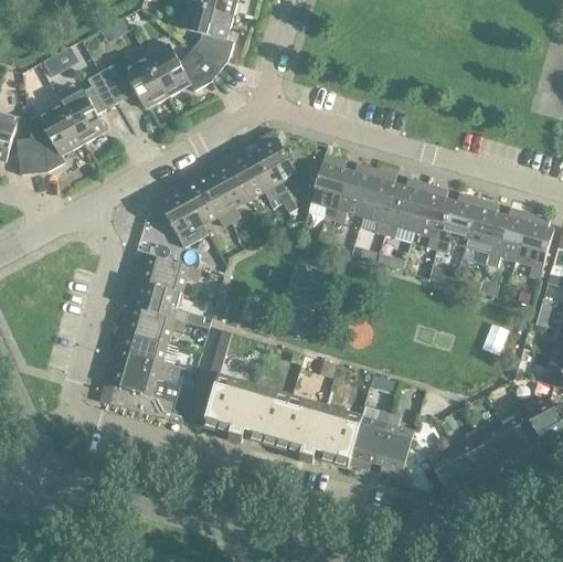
[(188,0),(188,1),(231,14),(234,0),(188,0)]
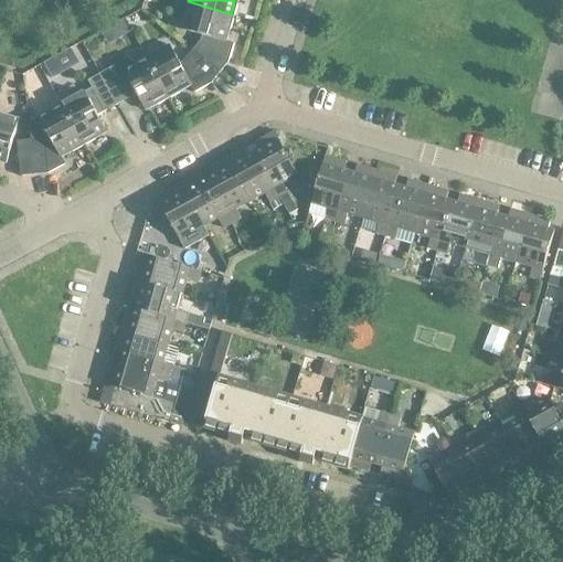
[(231,14),(188,1),(180,27),(201,33),(200,36),(191,48),(219,70),(227,59),(232,41),(224,38),(231,14)]
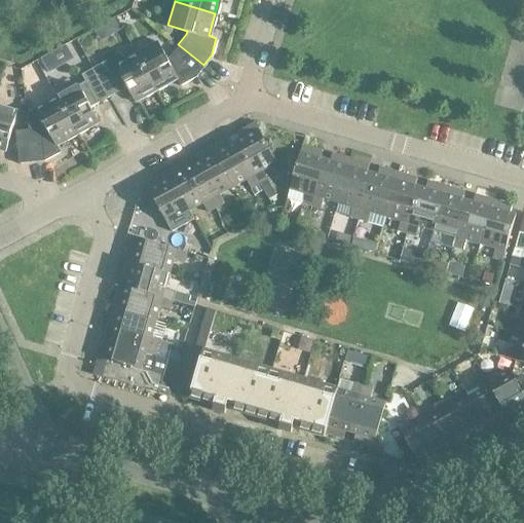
[(156,39),(135,51),(155,88),(176,77),(180,84),(195,75),(203,65),(178,44),(170,54),(165,57),(156,39)]
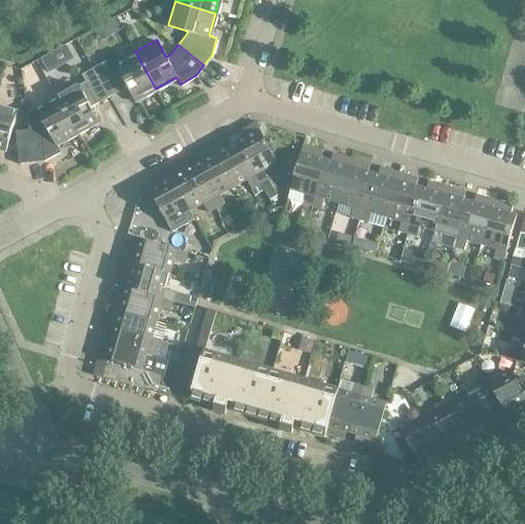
[(47,51),(39,57),(47,70),(55,65),(47,51)]
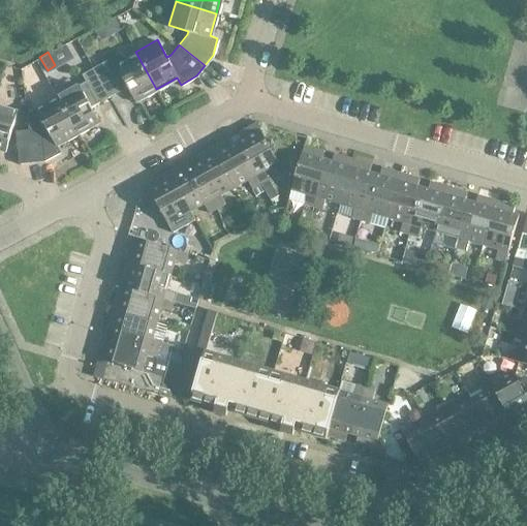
[(156,89),(135,52),(125,58),(123,54),(118,52),(92,66),(107,95),(126,86),(134,100),(156,89)]
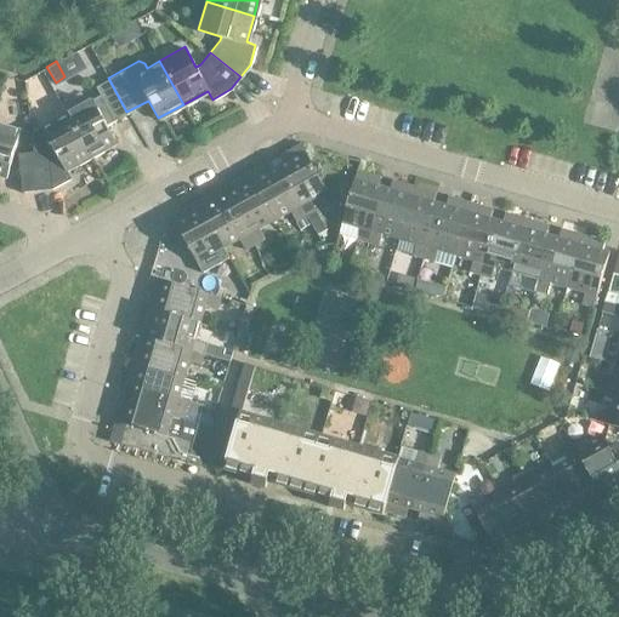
[(126,112),(108,78),(94,86),(98,95),(66,112),(90,155),(115,141),(106,124),(126,112)]
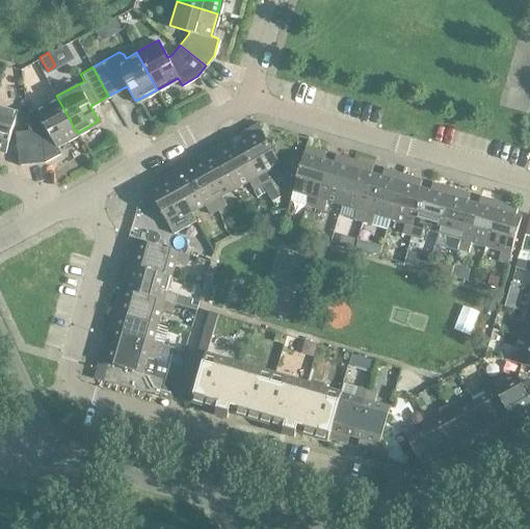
[(77,133),(56,96),(26,112),(27,129),(31,162),(45,161),(60,152),(56,144),(77,133)]
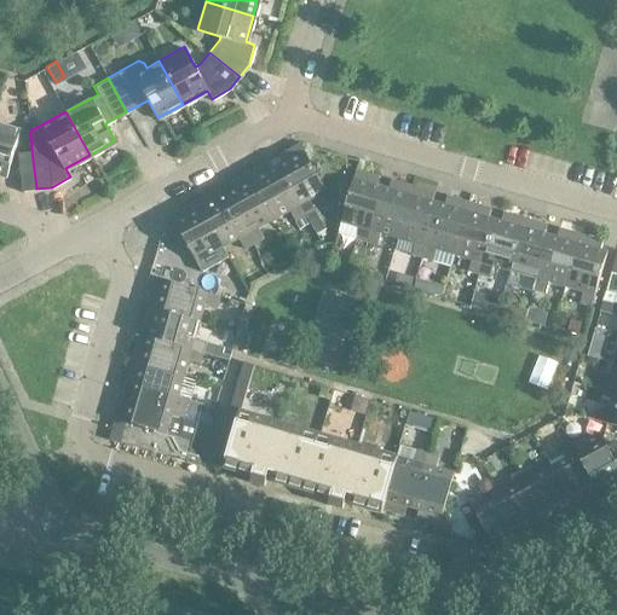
[(18,128),(0,122),(0,174),(4,175),(18,128)]
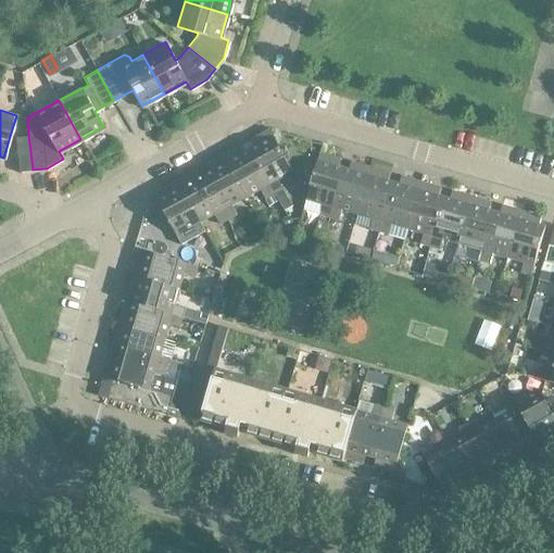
[(291,168),(268,127),(250,137),(254,146),(249,148),(273,191),(281,187),(276,176),(291,168)]
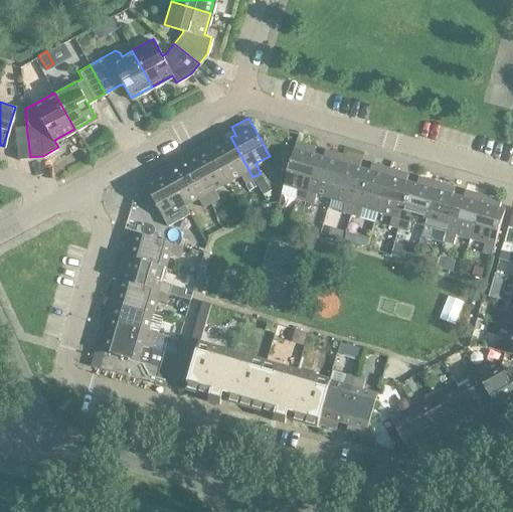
[(26,125),(14,127),(18,158),(30,157),(26,125)]
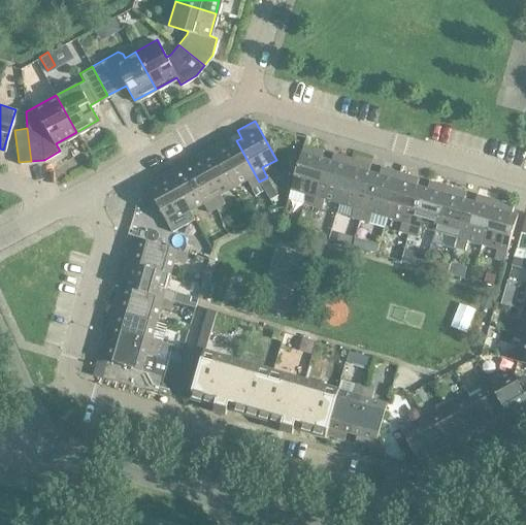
[(227,135),(210,144),(232,184),(245,176),(251,187),(259,182),(236,140),(232,143),(227,135)]
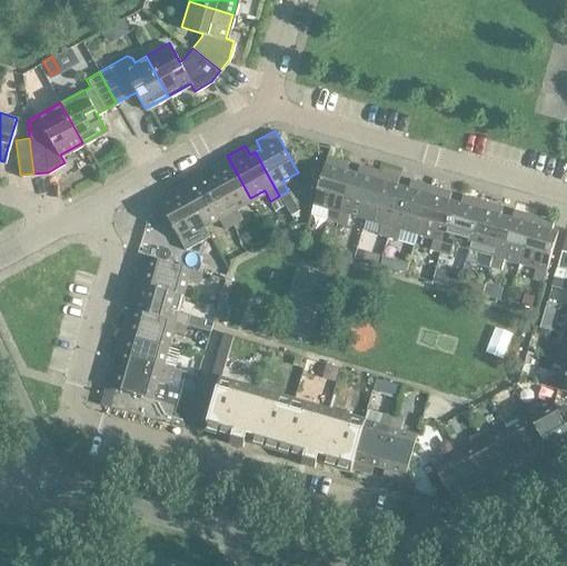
[(326,217),(336,220),(350,171),(345,169),(347,160),(326,155),(312,200),(329,205),(326,217)]
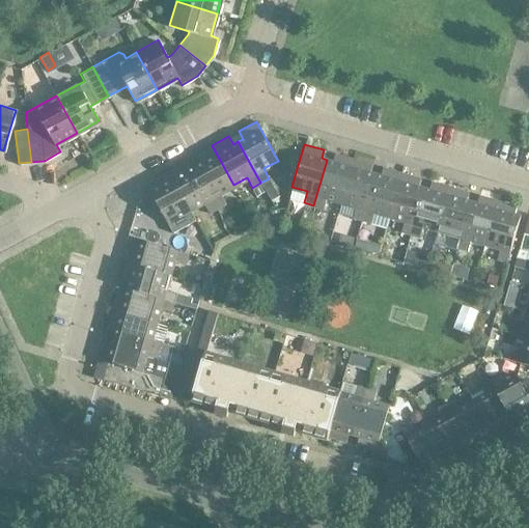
[(233,185),(212,145),(194,155),(198,163),(194,165),(217,206),(225,202),(220,192),(233,185)]
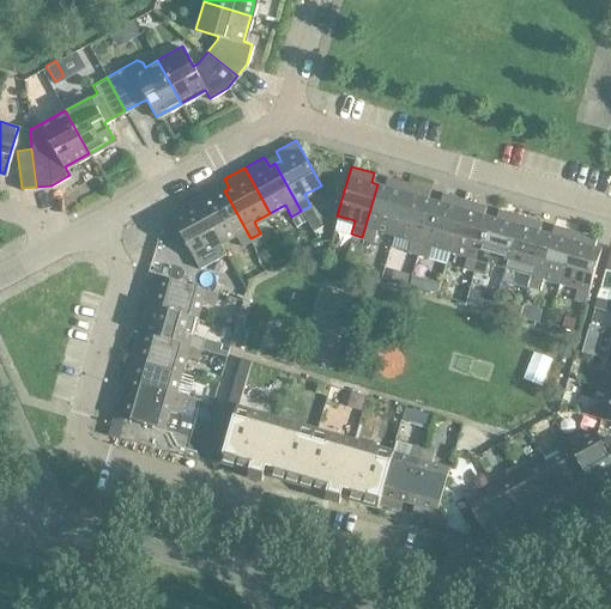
[(383,186),(377,184),(362,237),(373,239),(376,227),(393,232),(407,182),(386,176),(383,186)]
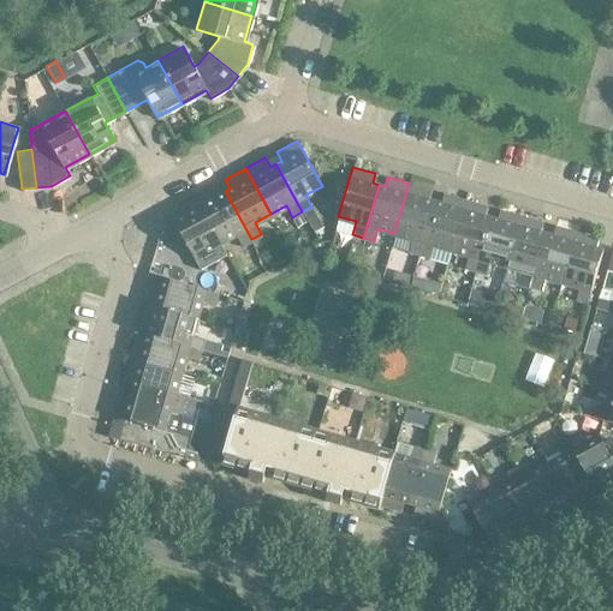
[(430,189),(409,183),(394,233),(411,238),(408,250),(418,253),(434,201),(428,199),(430,189)]
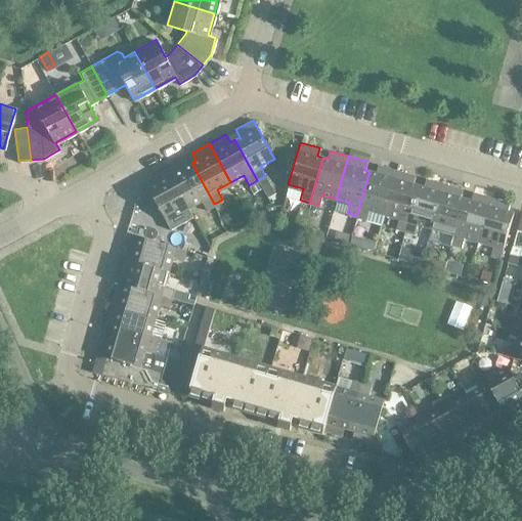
[(183,158),(166,167),(187,206),(201,199),(206,209),(214,204),(191,163),(187,166),(183,158)]
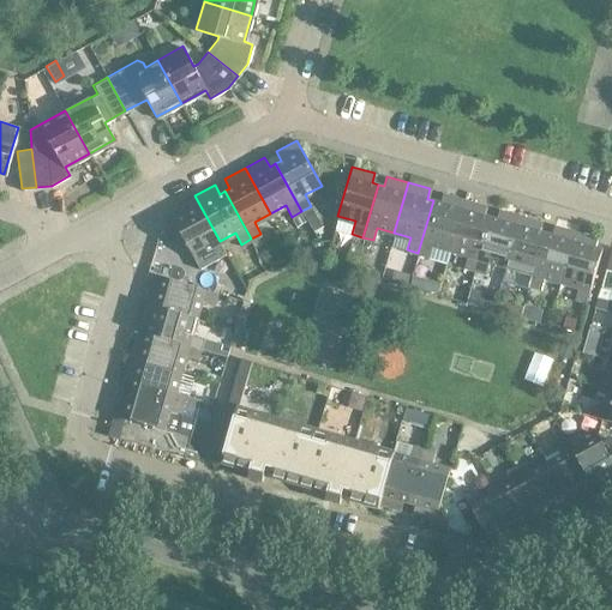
[(439,203),(433,200),(418,253),(429,255),(432,243),(449,248),(465,199),(442,192),(439,203)]
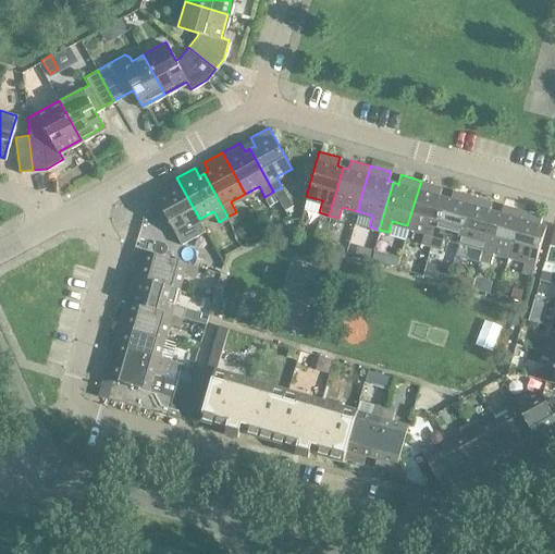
[(199,219),(176,177),(158,188),(163,196),(157,199),(181,243),(190,237),(185,226),(199,219)]
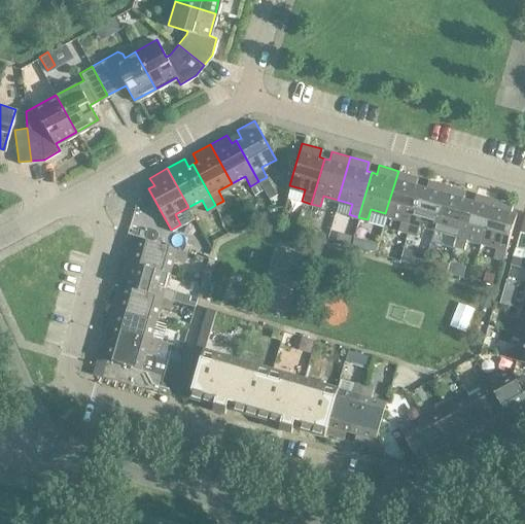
[(417,176),(398,171),(385,213),(400,217),(397,229),(407,231),(419,186),(414,184),(417,176)]
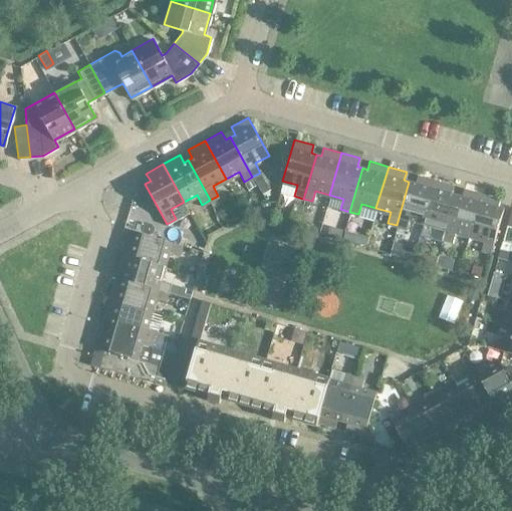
[(260,174),(253,178),(261,193),(268,189),(260,174)]
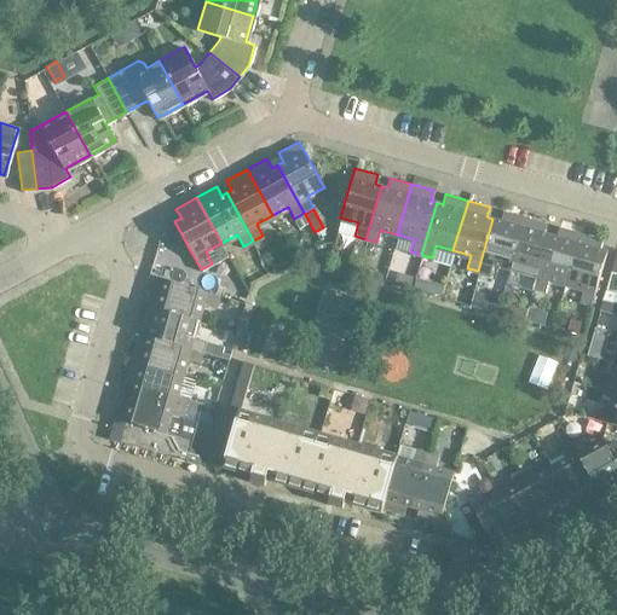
[(500,220),(492,219),(478,271),(489,274),(492,261),(509,266),(524,216),(502,210),(500,220)]
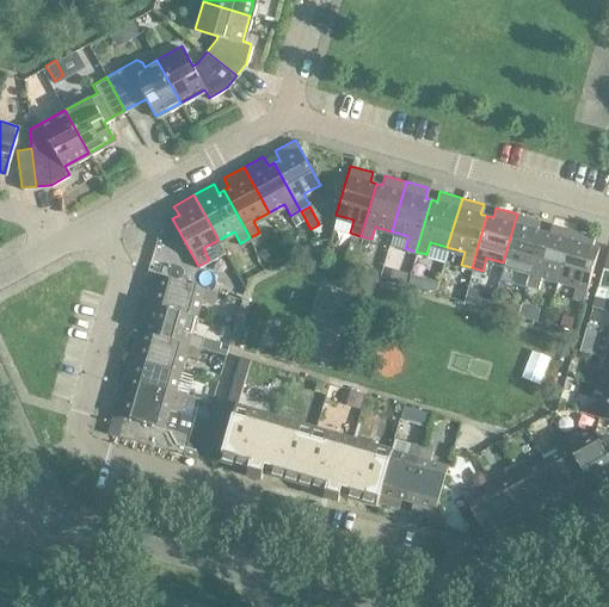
[(301,211),(290,217),(295,224),(305,218),(301,211)]
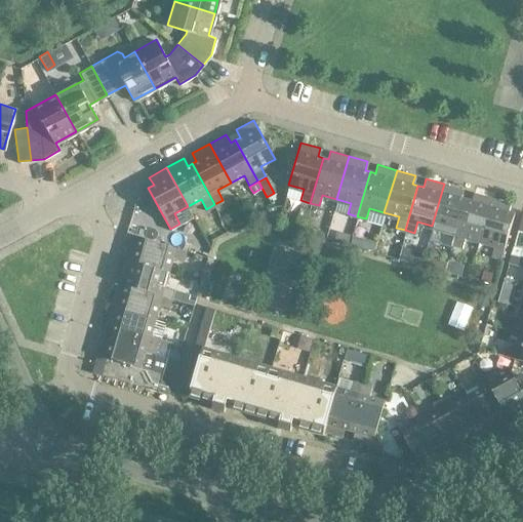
[(463,189),(444,184),(432,226),(446,231),(443,241),(452,243),(466,199),(460,198),(463,189)]
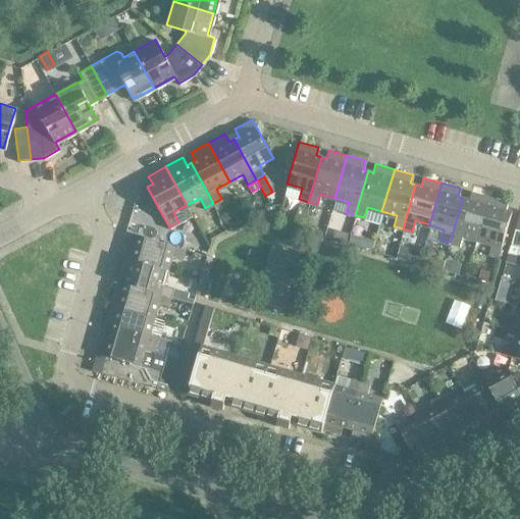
[(468,199),(463,198),(450,242),(459,245),(462,235),(476,239),(488,196),(470,191),(468,199)]
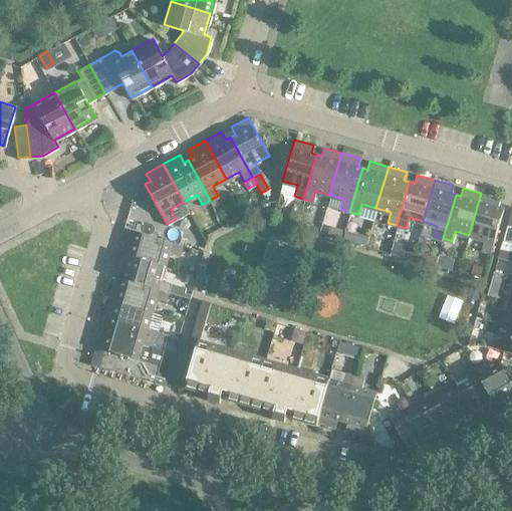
[(499,199),(481,193),(469,235),(483,239),(479,250),(489,253),(502,209),(496,208),(499,199)]
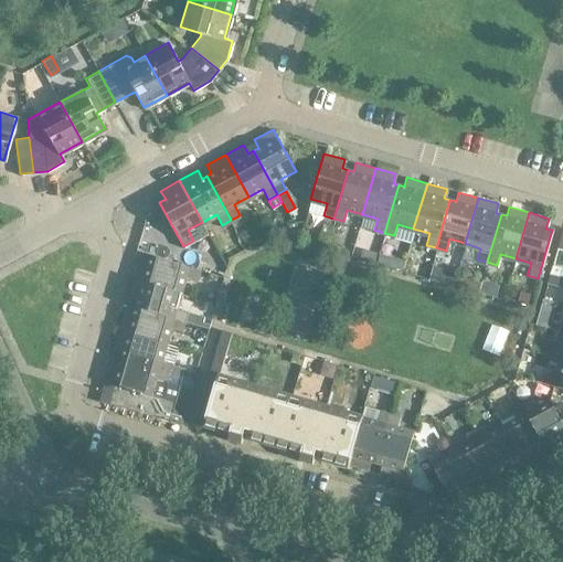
[(361,248),(359,257),(372,262),(375,253),(361,248)]
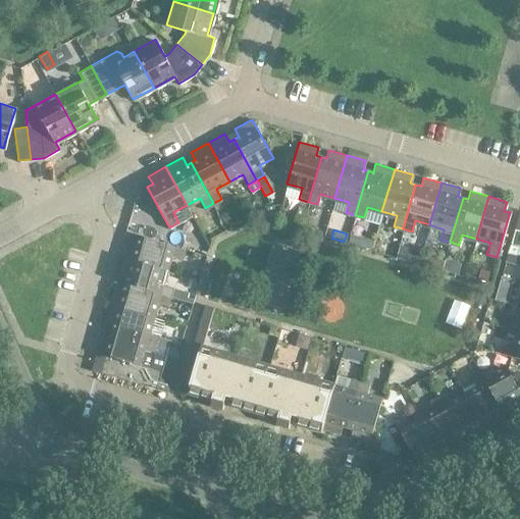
[(130,238),(123,256),(165,269),(169,255),(180,257),(184,248),(139,235),(138,241),(130,238)]
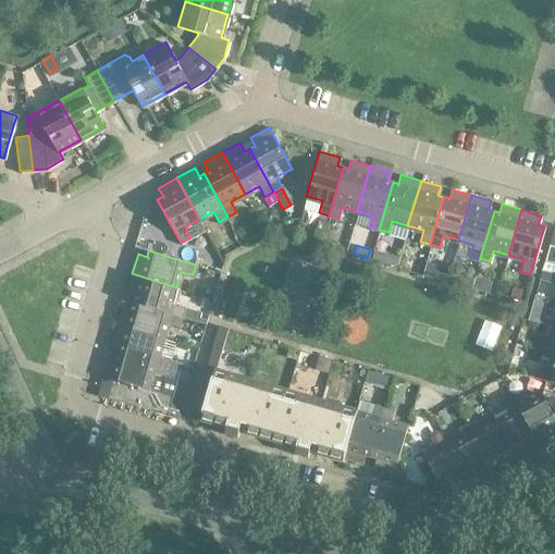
[(385,253),(383,262),(395,266),(398,257),(385,253)]
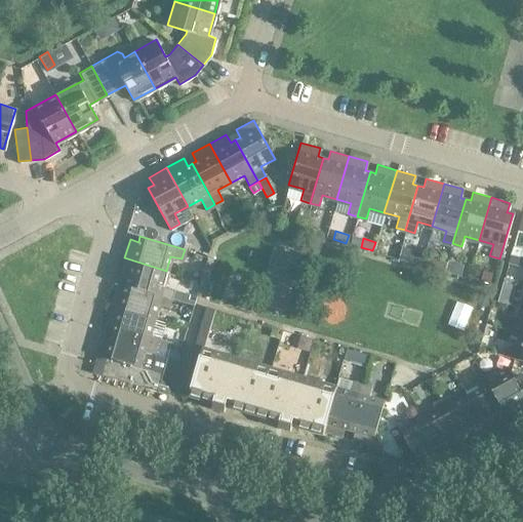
[(522,246),(513,244),(511,253),(522,256),(522,246)]
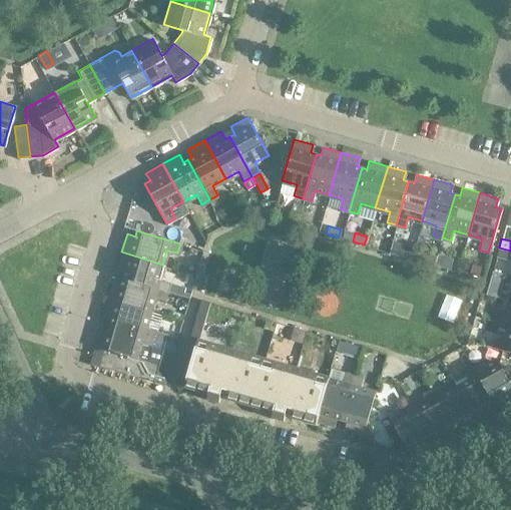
[(403,243),(400,255),(411,258),(414,248),(414,246),(403,243)]
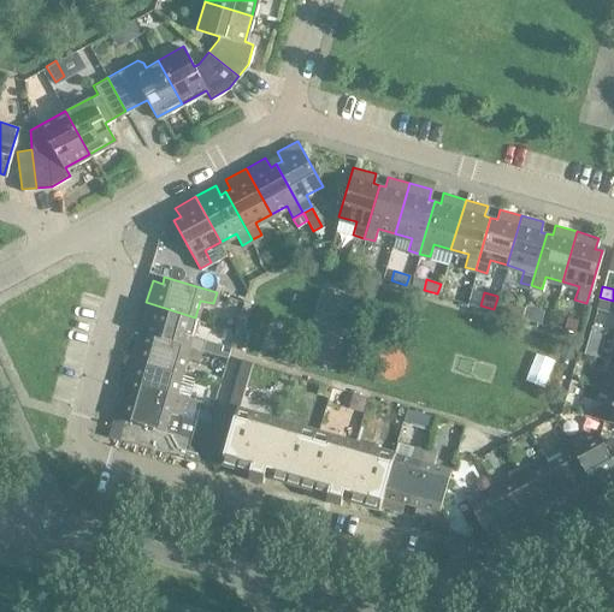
[(613,301),(600,297),(596,307),(613,312),(613,301)]
